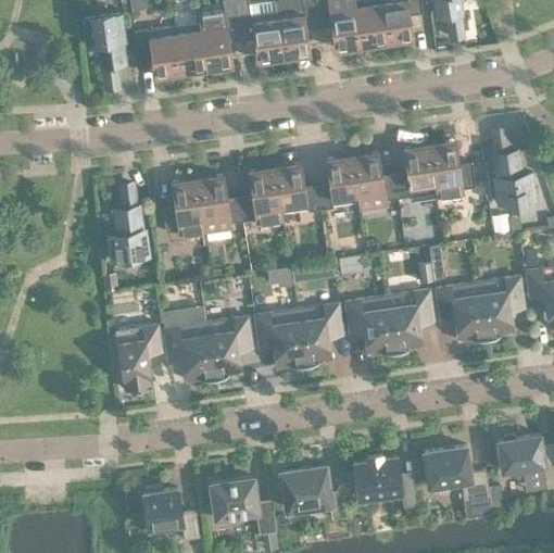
[(234,65),(230,42),(242,40),(239,15),(236,0),(226,0),(224,0),(226,12),(200,16),(208,70),(234,65)]
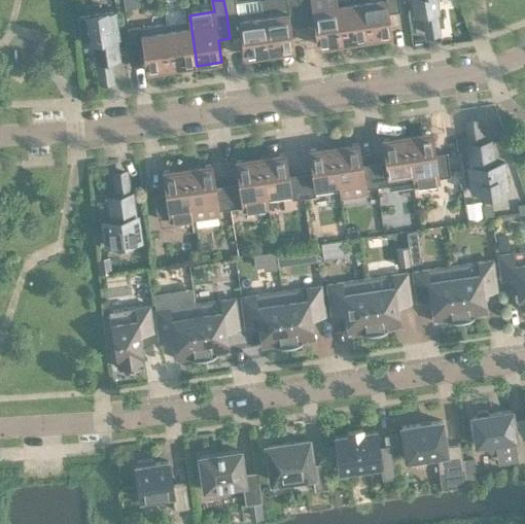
[(292,29),(304,28),(300,4),(299,0),(273,0),(263,2),(264,11),(270,55),(295,51),(292,29)]
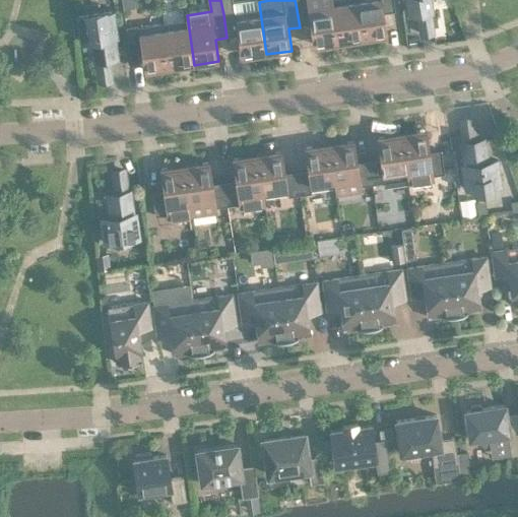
[(295,0),(296,4),(300,27),(311,25),(314,47),(338,44),(332,0),(295,0)]
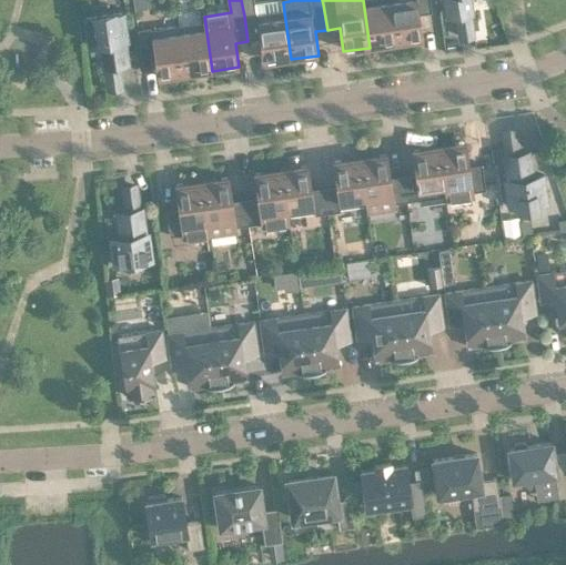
[(369,0),(364,1),(363,0),(370,48),(396,43),(390,0),(369,0)]
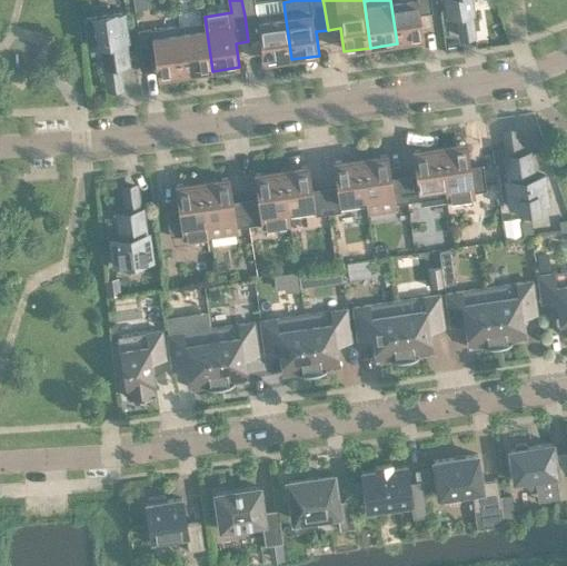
[(390,0),(397,43),(425,39),(421,16),(434,15),(430,0),(390,0)]
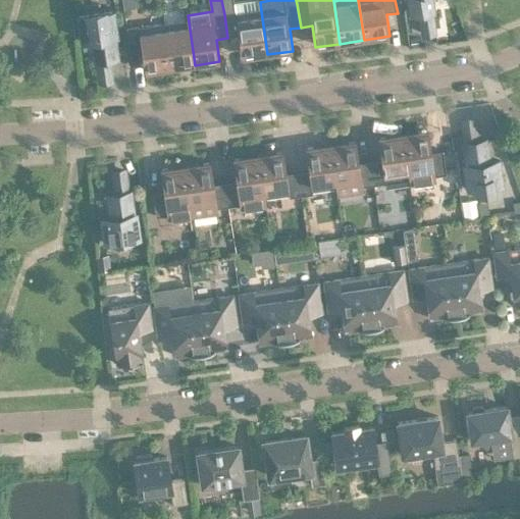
[(419,13),(422,36),(436,33),(433,11),(435,11),(433,0),(407,0),(410,15),(419,13)]
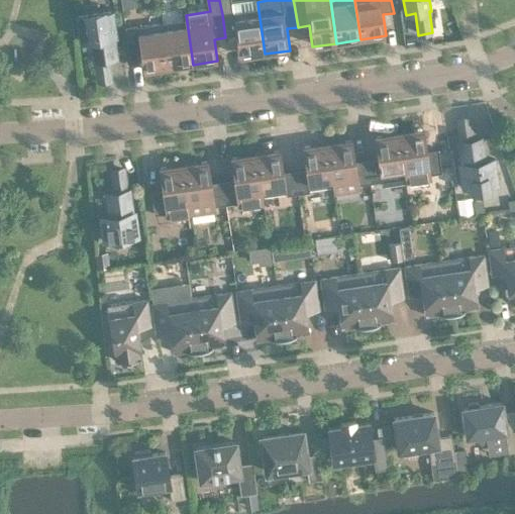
[(233,13),(222,14),(225,37),(236,36),(240,58),(265,54),(259,11),(258,2),(232,5),(233,13)]
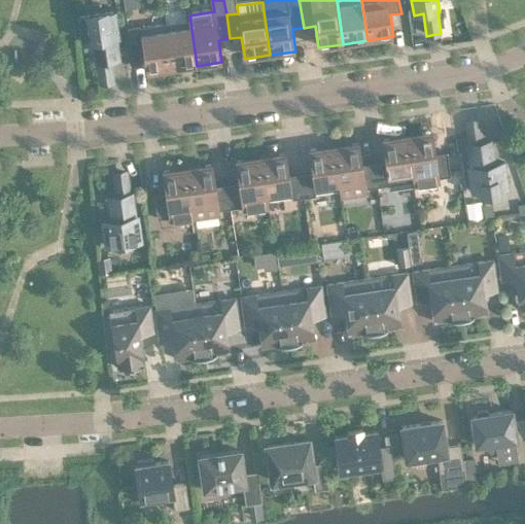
[(119,35),(115,11),(78,16),(82,41),(92,39),(95,62),(97,61),(100,83),(114,81),(111,59),(120,58),(117,36),(119,35)]
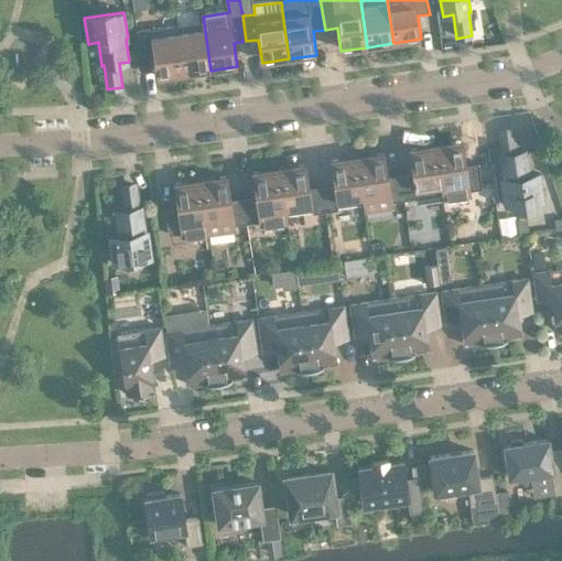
[(184,74),(211,71),(203,17),(202,17),(203,24),(177,28),(184,74)]
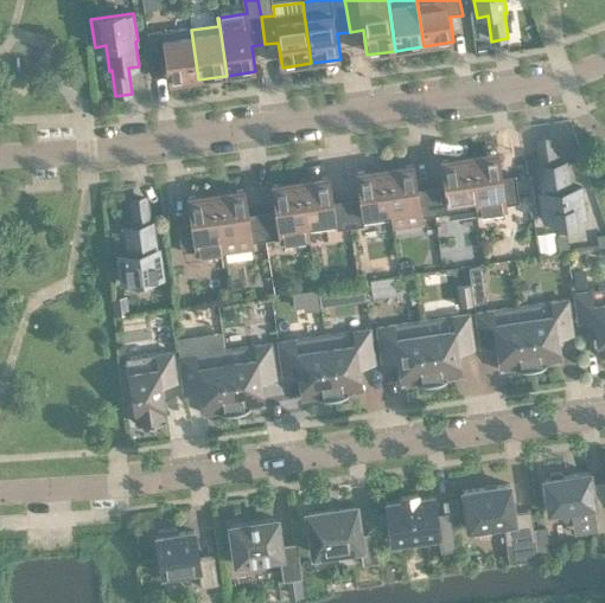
[(170,84),(198,79),(191,30),(163,34),(161,32),(148,33),(152,61),(165,59),(170,84)]
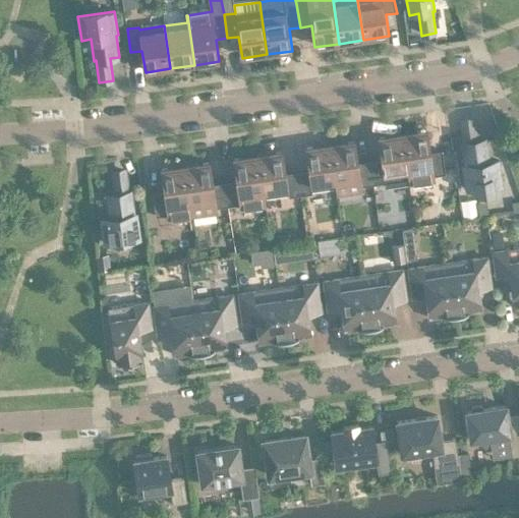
[(478,144),(475,121),(461,123),(464,146),(462,146),(465,168),(463,168),(467,191),(503,186),(500,163),(491,164),(487,141),(478,144)]
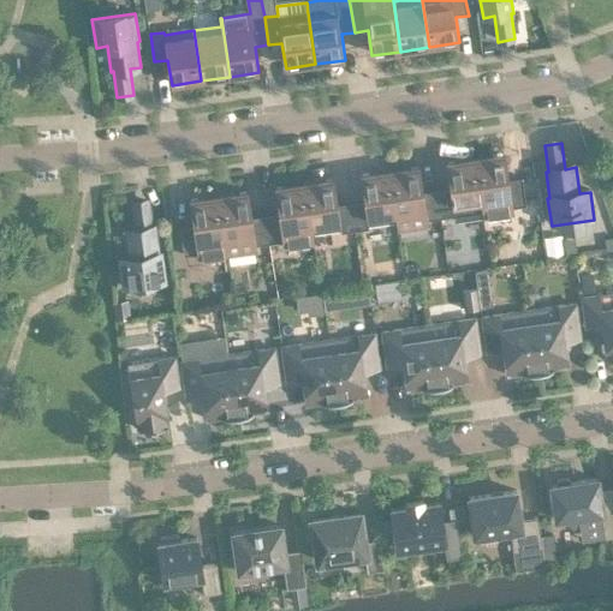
[(510,181),(506,156),(476,161),(484,220),(515,215),(515,209),(527,208),(523,180),(510,181)]
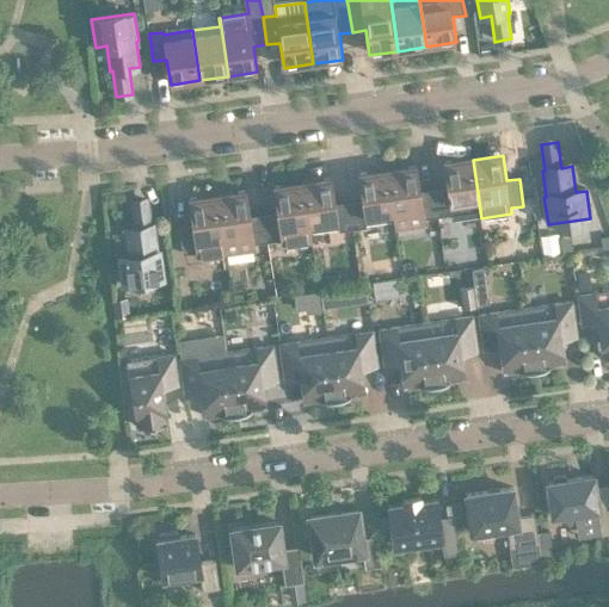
[(453,222),(481,218),(473,160),(444,163),(448,189),(435,191),(438,218),(453,217),(453,222)]
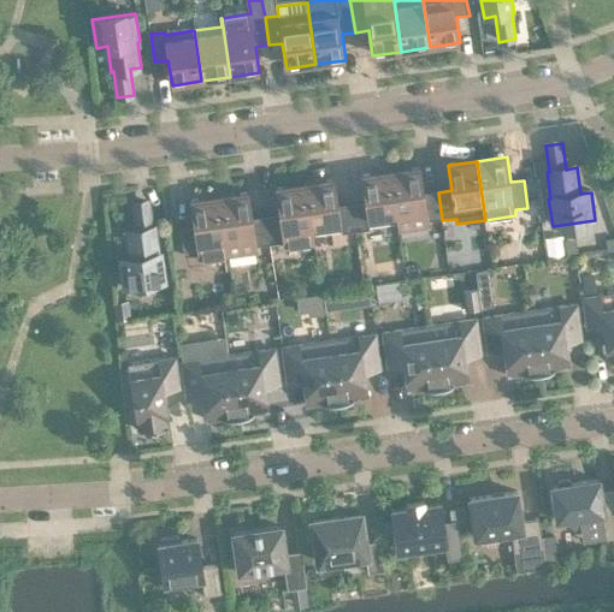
[(421,170),(391,173),(400,232),(430,229),(429,223),(442,220),(438,192),(425,195),(421,170)]
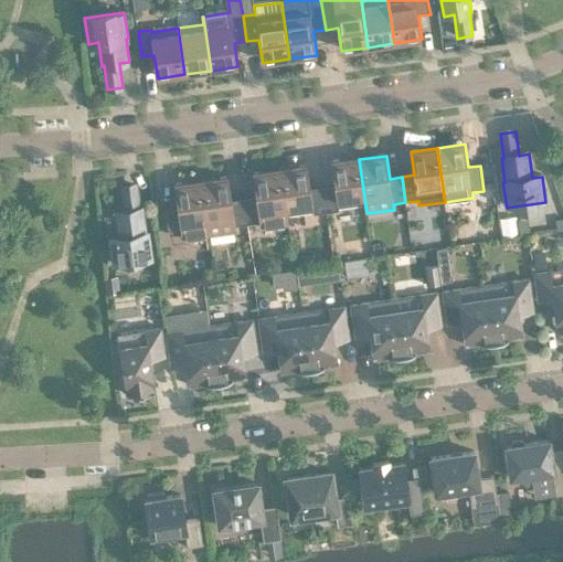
[(335,187),(322,189),(327,214),(339,212),(339,210),(364,205),(365,213),(367,213),(359,159),(331,163),(335,187)]
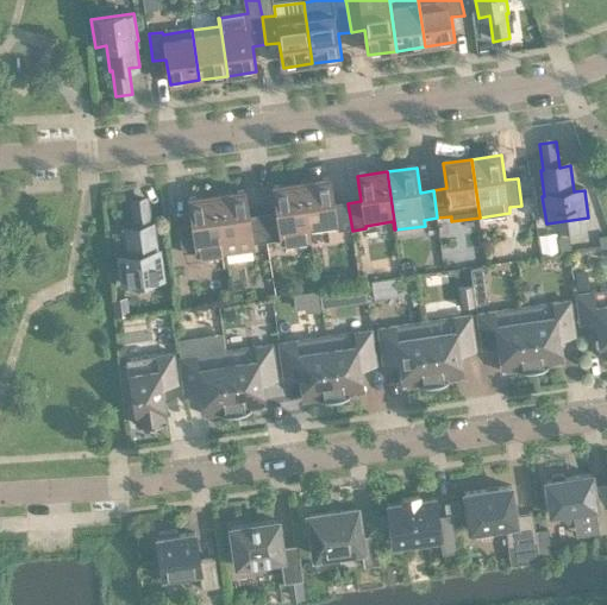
[(339,232),(352,231),(348,203),(335,205),(331,180),(302,184),(311,243),(312,243),(311,233),(338,229),(339,232)]
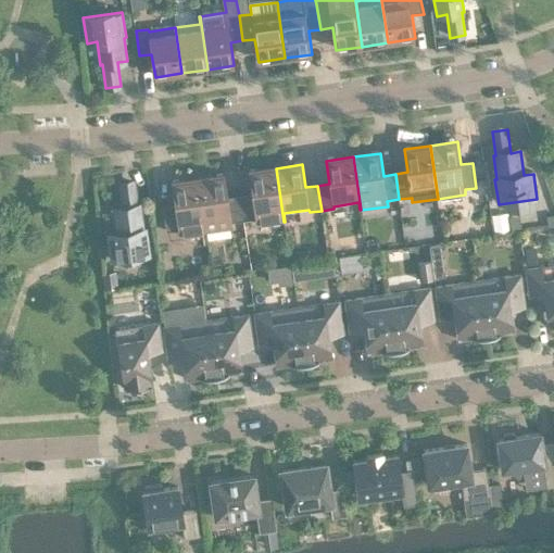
[(252,195),(240,197),(244,222),(256,220),(256,225),(284,222),(276,168),(249,172),(252,195)]
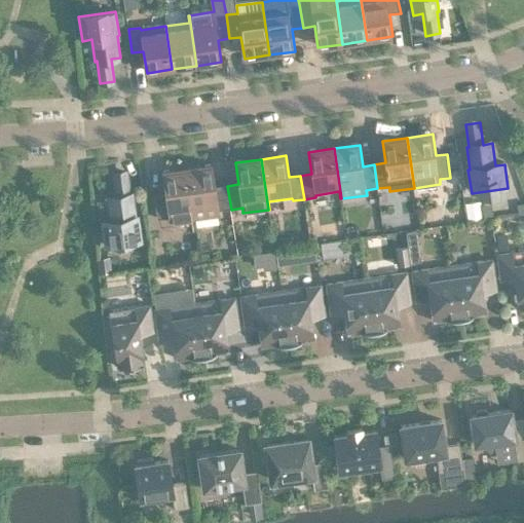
[(220,212),(231,210),(227,186),(216,188),(213,166),(188,170),(195,220),(220,216),(220,212)]
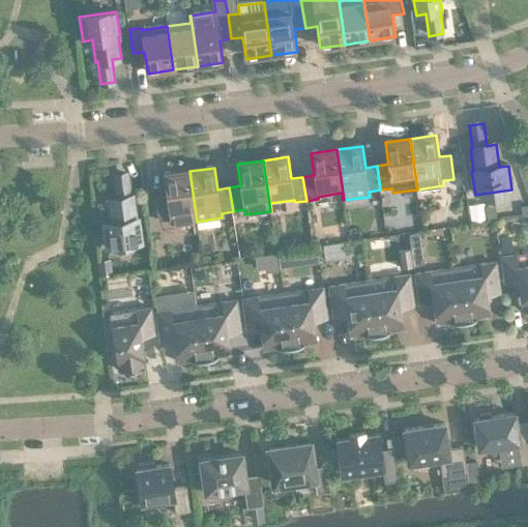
[(171,226),(197,222),(189,171),(164,175),(167,197),(155,198),(158,222),(170,221),(171,226)]
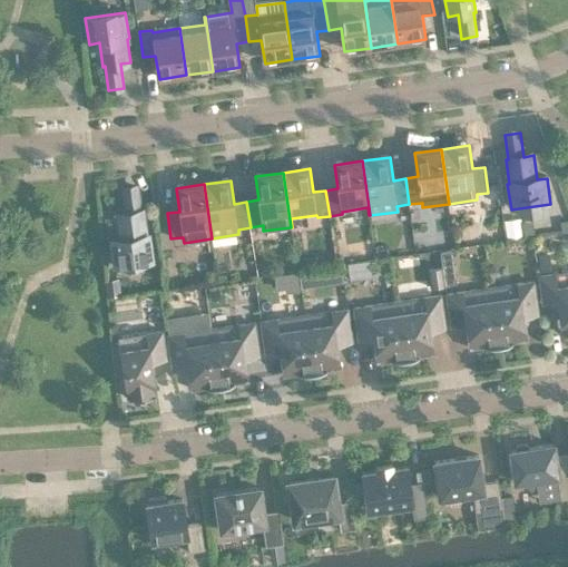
[(143,213),(139,189),(124,192),(127,215),(117,217),(120,241),(111,242),(115,269),(155,262),(150,236),(148,236),(145,213),(143,213)]
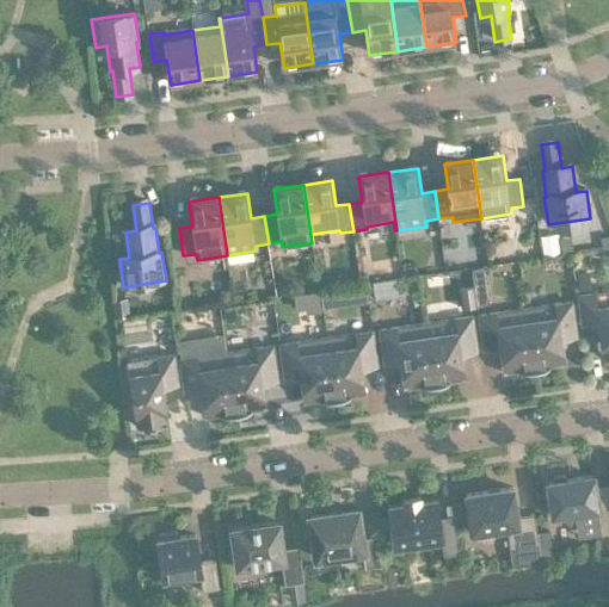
[(542,239),(545,258),(561,255),(558,236),(542,239)]
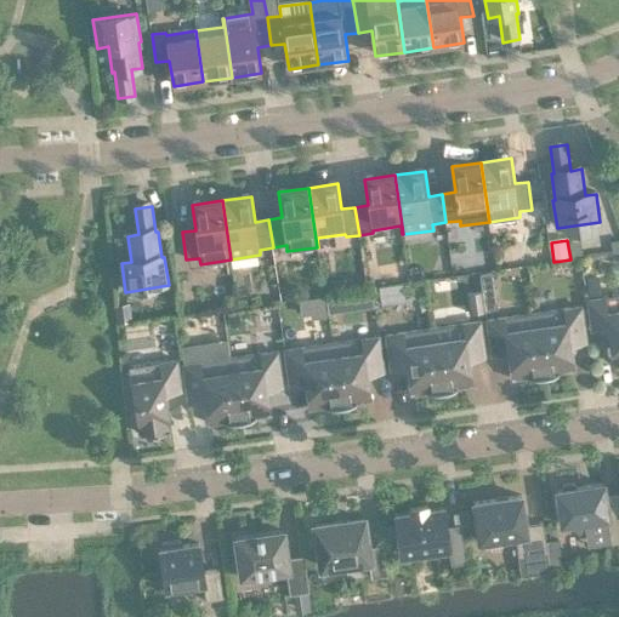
[(597,280),(588,281),(591,300),(600,298),(597,280)]
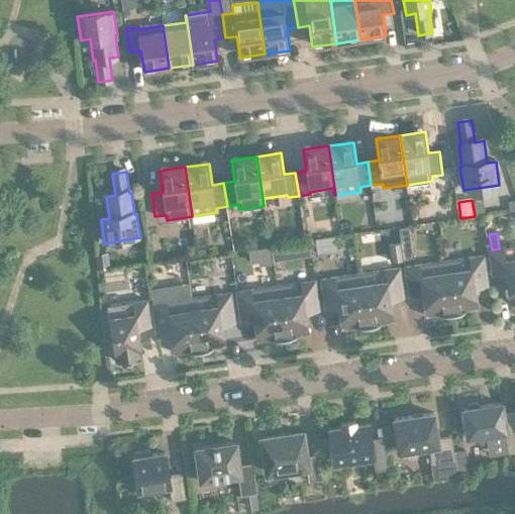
[(284,236),(273,237),(274,245),(285,244),(284,236)]
